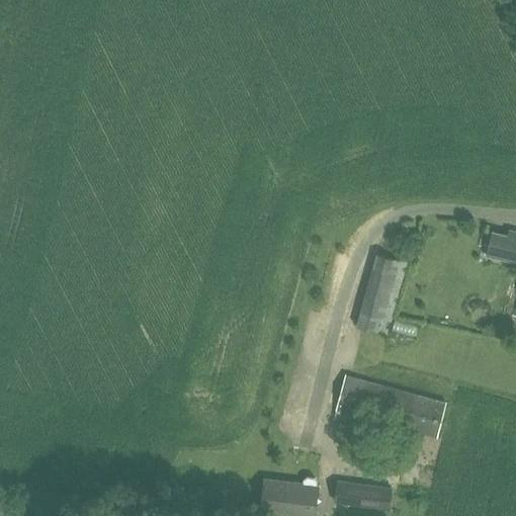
[(489,231),(483,258),(515,265),(515,232),(506,231),(505,235),(489,231)]
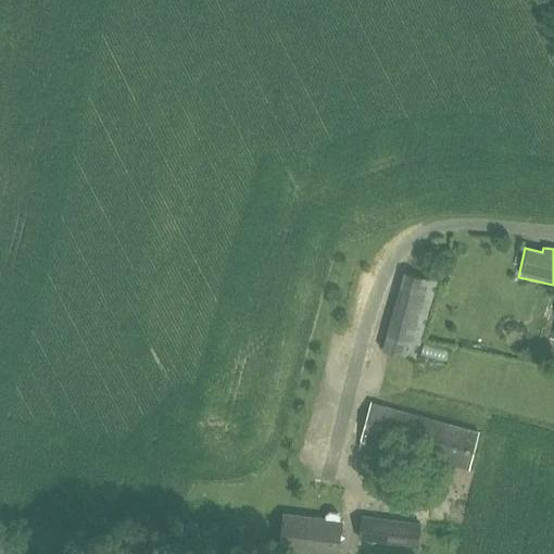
[(380,351),(415,361),(437,284),(402,274),(380,351)]
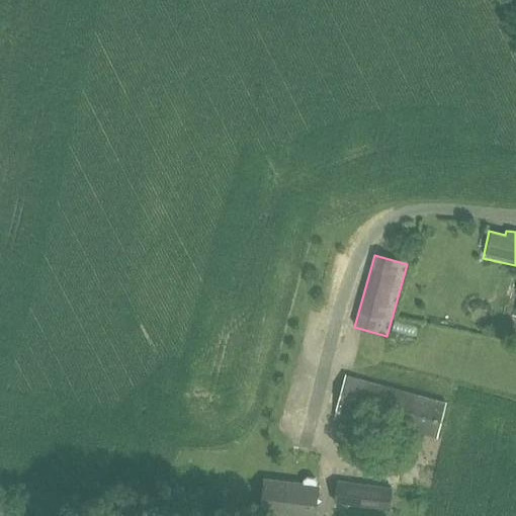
[(334,412),(435,439),(445,402),(344,374),(334,412)]
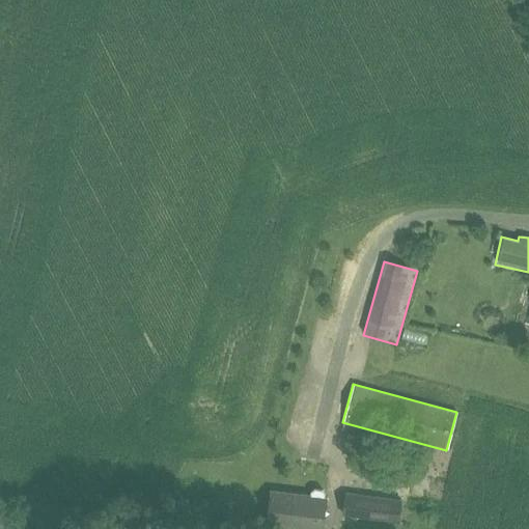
[(414,464),(423,465),(424,453),(415,453),(414,464)]
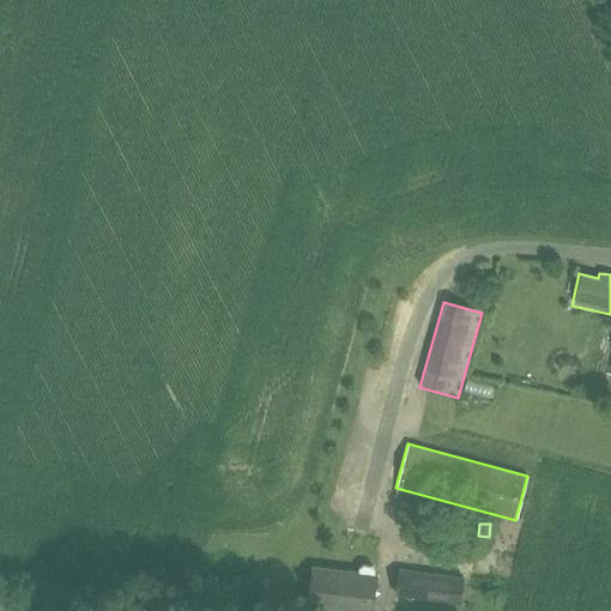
[(306,606),(339,610),(369,610),(375,576),(373,576),(374,573),(370,568),(363,567),(358,570),(357,574),(312,568),(306,606)]
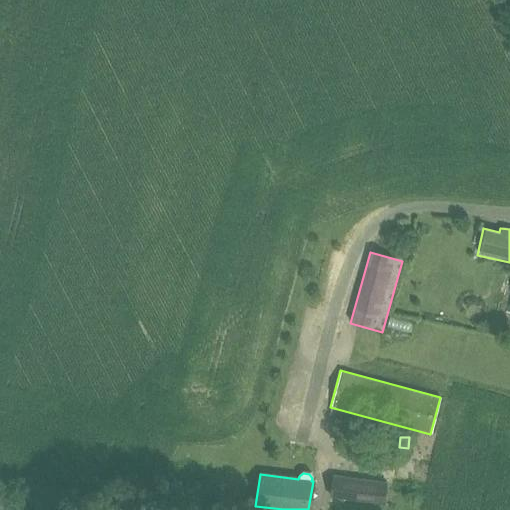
[(350,501),(382,506),(386,482),(333,475),(329,499),(346,501),(350,501)]
